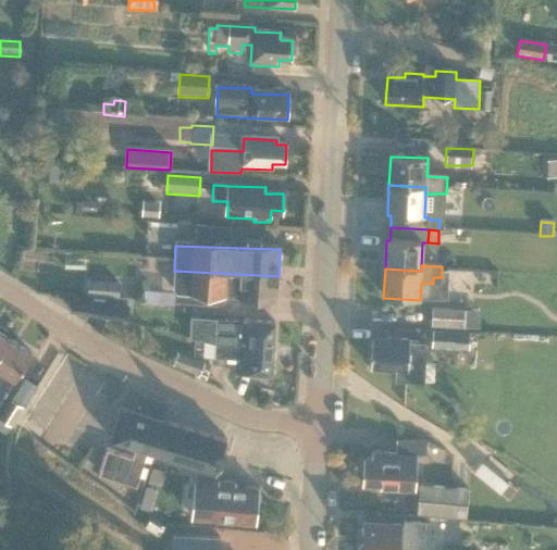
[(277,301),(279,276),(174,271),(173,292),(176,296),(238,299),(238,300),(277,301)]
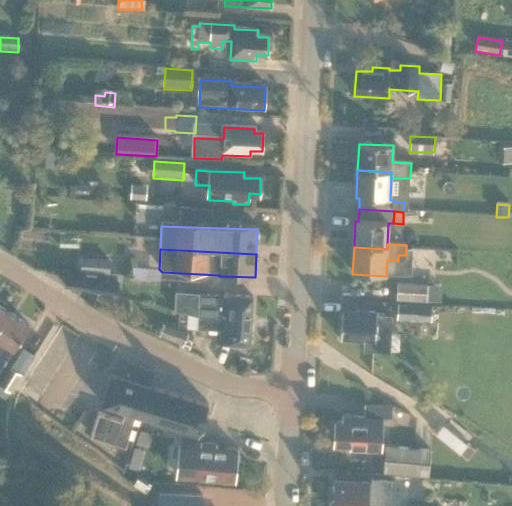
[(111,262),(82,259),(81,275),(109,278),(111,262)]
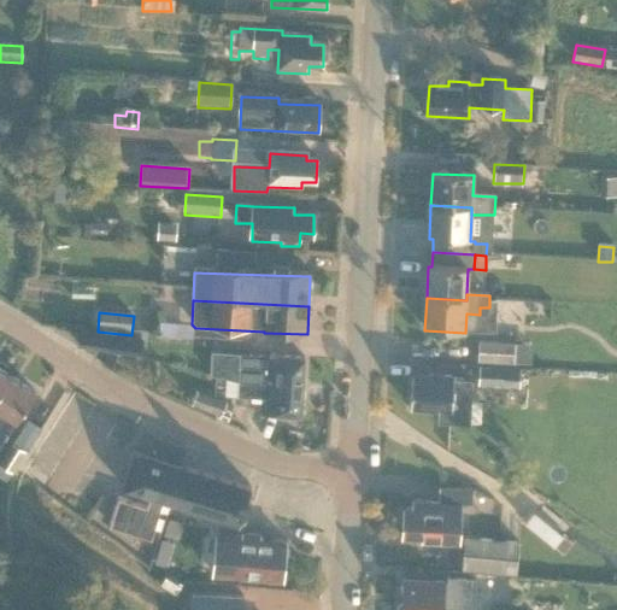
[(142,342),(80,334),(77,350),(140,358),(142,342)]
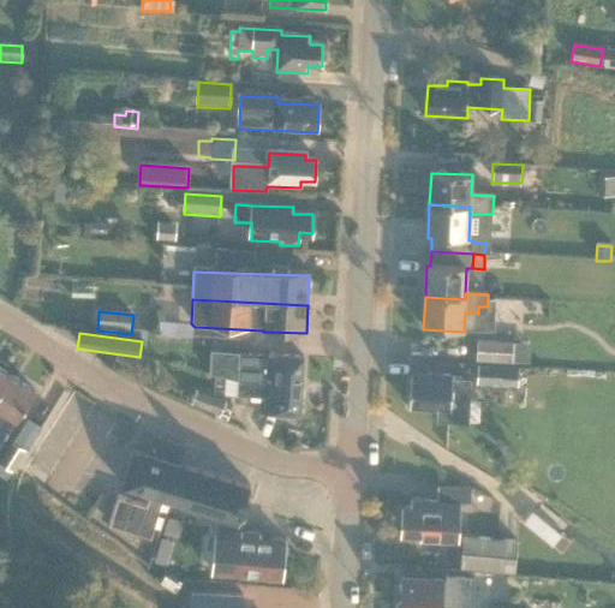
[(246,355),(246,340),(216,339),(216,355),(246,355)]
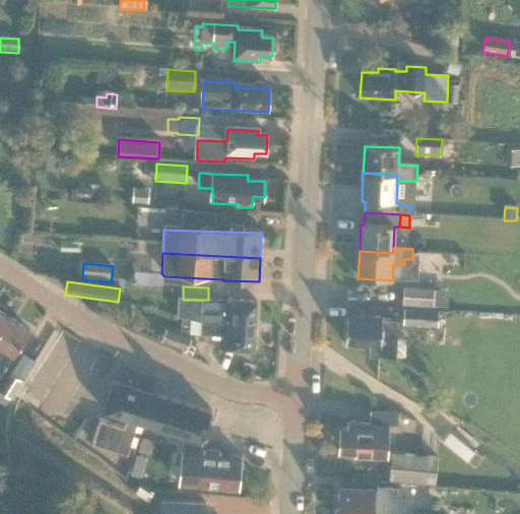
[(437,292),(403,290),(402,306),(435,309),(437,292)]
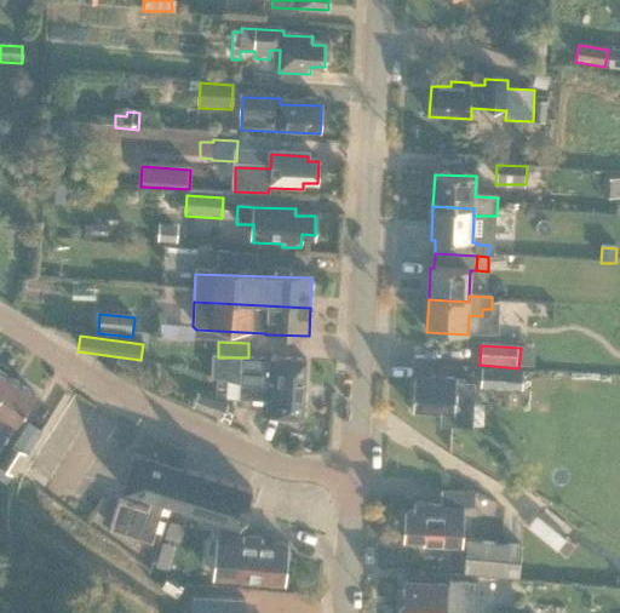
[(114,372),(118,360),(108,356),(104,368),(114,372)]
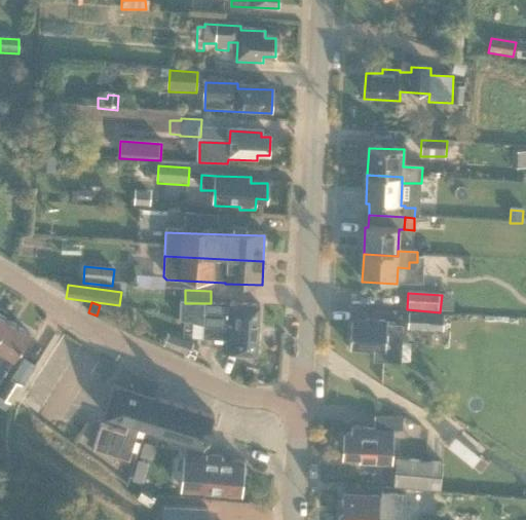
[(216,318),(215,327),(260,332),(261,306),(226,305),(225,319),(216,318)]
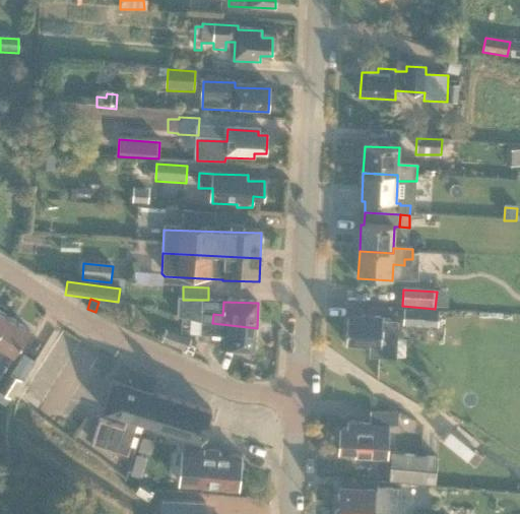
[(404,310),(404,327),(438,327),(438,311),(404,310)]
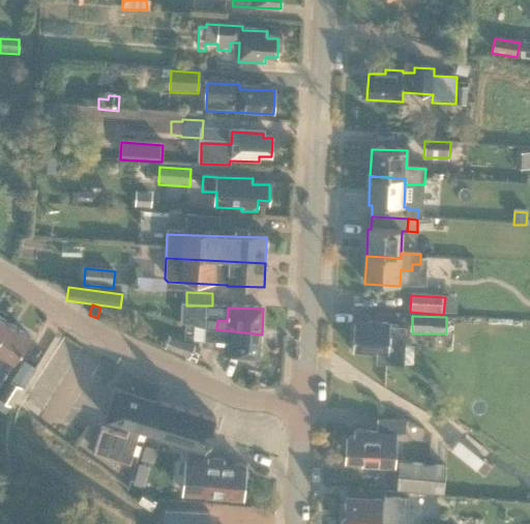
[(30,338),(7,323),(0,335),(0,353),(15,362),(30,338)]
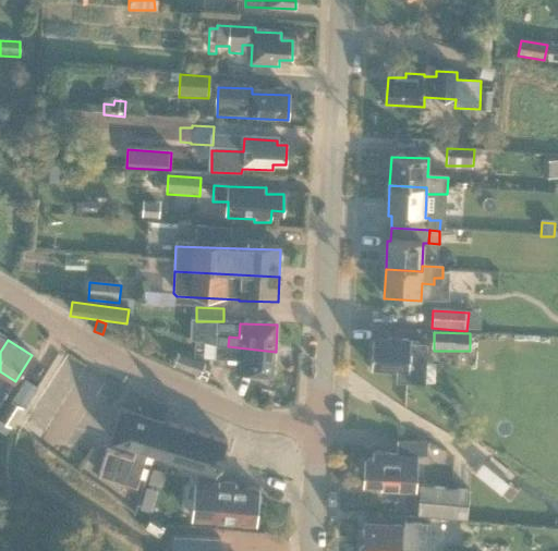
[(425,386),(428,346),(411,345),(411,343),(373,341),(371,371),(397,374),(396,384),(425,386)]
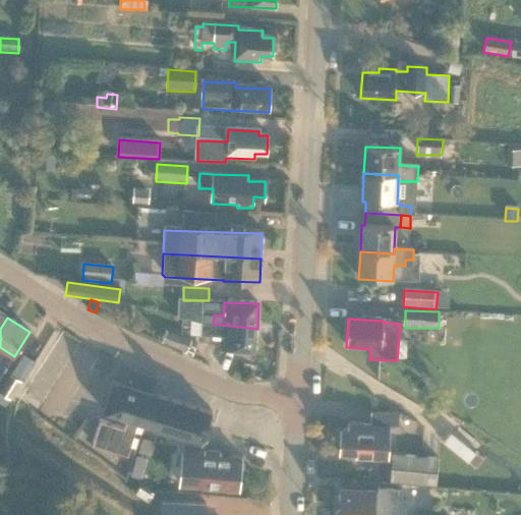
[(255,354),(257,329),(213,324),(213,326),(200,325),(199,336),(222,338),(221,352),(255,354)]
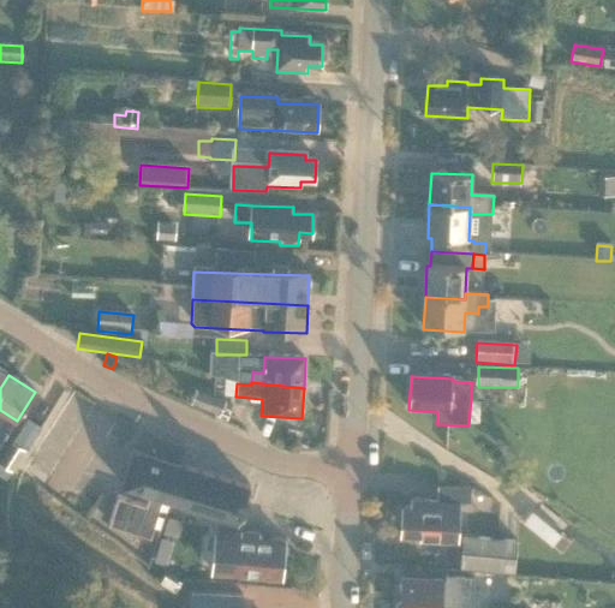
[(227,405),(197,393),(191,406),(221,418),(227,405)]
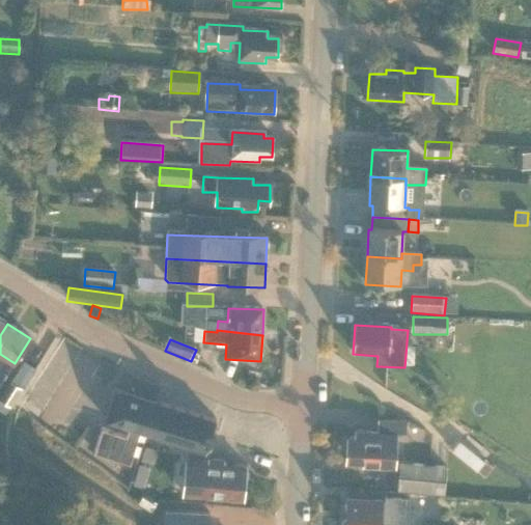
[(216,422),(158,404),(163,389),(132,380),(128,394),(116,390),(106,421),(132,430),(129,440),(103,432),(95,454),(131,466),(139,443),(137,442),(140,433),(206,453),(216,422)]
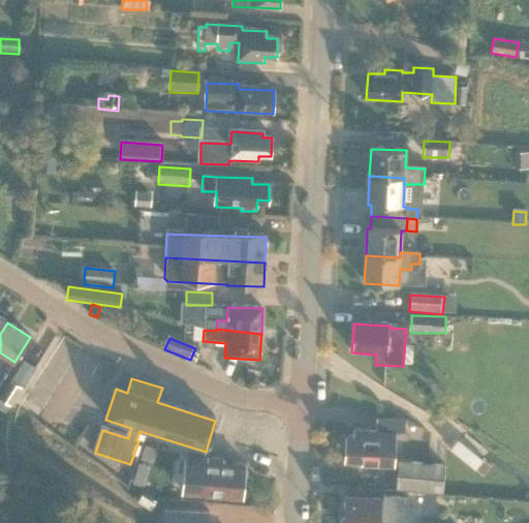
[(9,382),(0,397),(0,411),(5,416),(9,408),(10,408),(22,391),(9,382)]
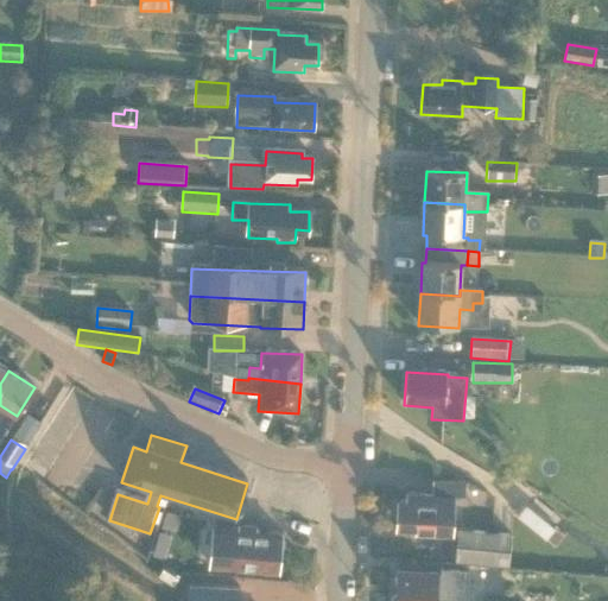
[(454,533),(456,499),(466,500),(467,485),(435,482),(434,498),(406,495),(405,503),(399,503),(397,530),(416,531),(416,537),(453,539),(453,537),(454,537),(454,535),(454,533)]
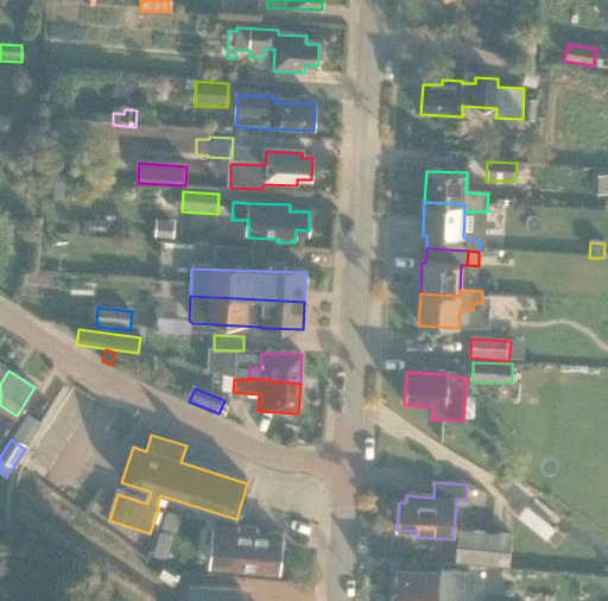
[(545,541),(555,530),(525,506),(517,517),(545,541)]
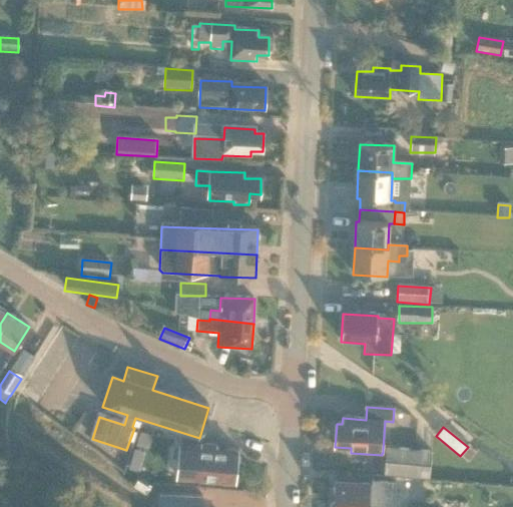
[(153,438),(141,433),(136,447),(148,451),(153,438)]
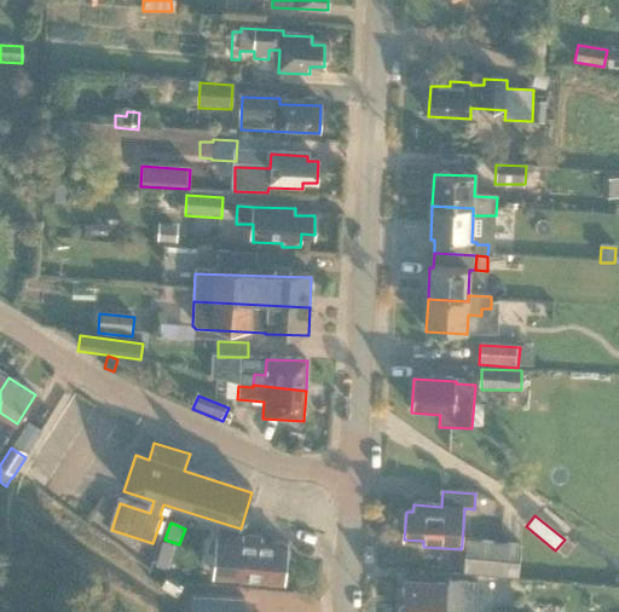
[(288,553),(285,550),(287,546),(261,544),(261,538),(244,537),(244,542),(218,541),(215,578),(283,584),(285,558),(288,556),(288,553)]
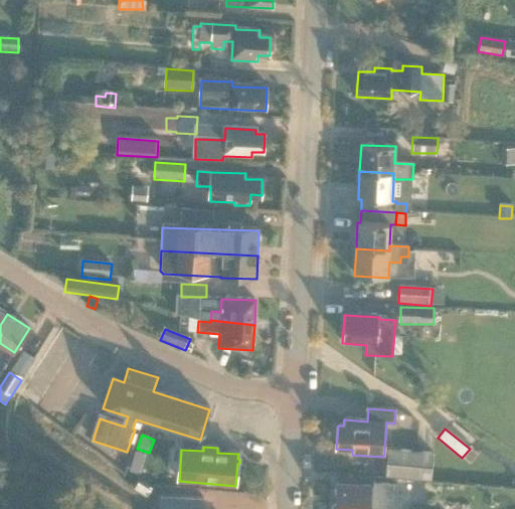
[(432,480),(434,454),(388,451),(386,477),(432,480)]
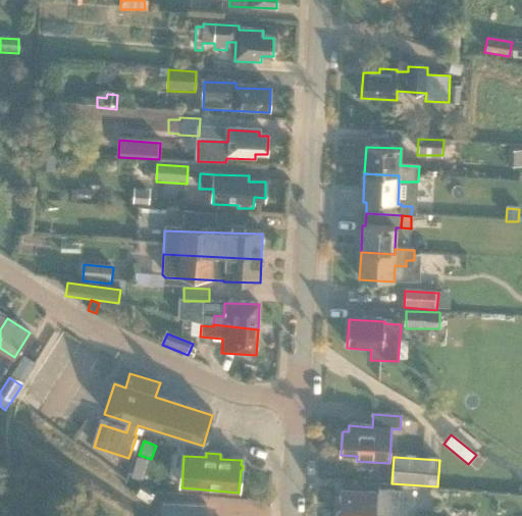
[(378,493),(342,492),(341,512),(338,514),(338,515),(375,515),(375,514),(395,515),(396,489),(378,488),(378,493)]
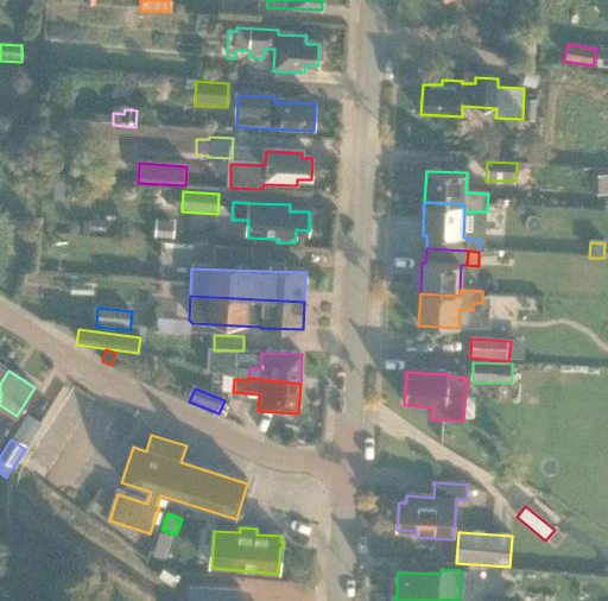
[(239,600),(240,590),(188,588),(187,600),(239,600)]
